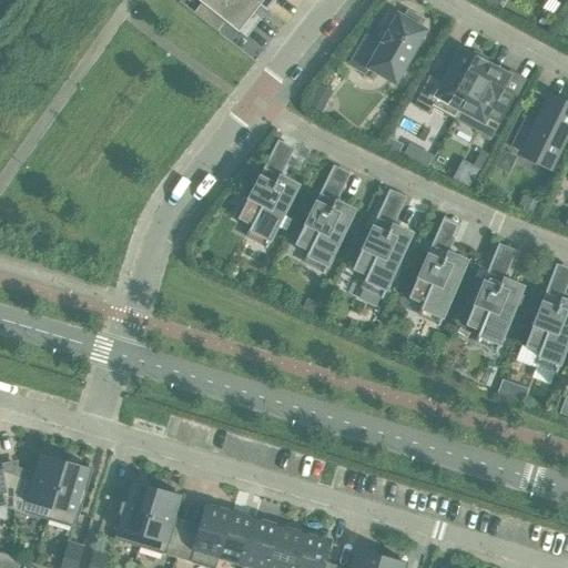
[(252,13),(259,6),(266,11),(252,0),(202,0),(192,13),(215,32),(224,21),(245,38),(260,19),(252,13)]
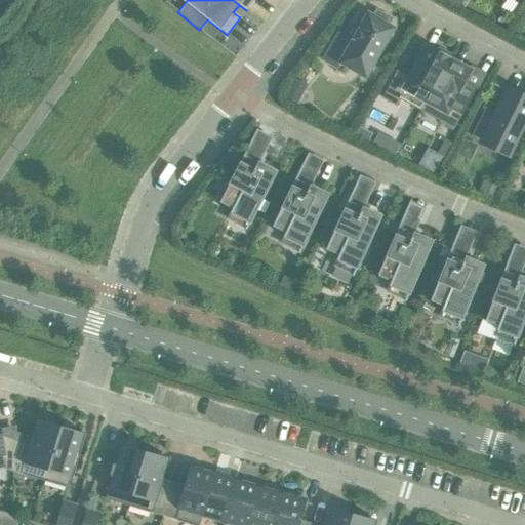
[(253,0),(233,0),(246,10),(253,0)]
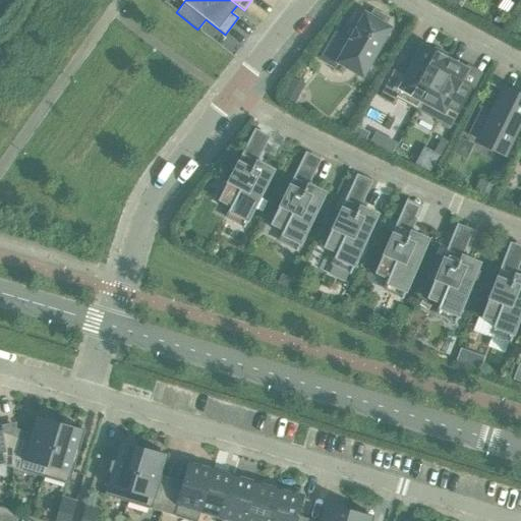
[(337,62),(361,76),(389,27),(385,24),(388,18),(372,9),(368,16),(364,13),(355,30),(354,29),(349,39),(336,31),(320,60),(334,68),(337,62)]
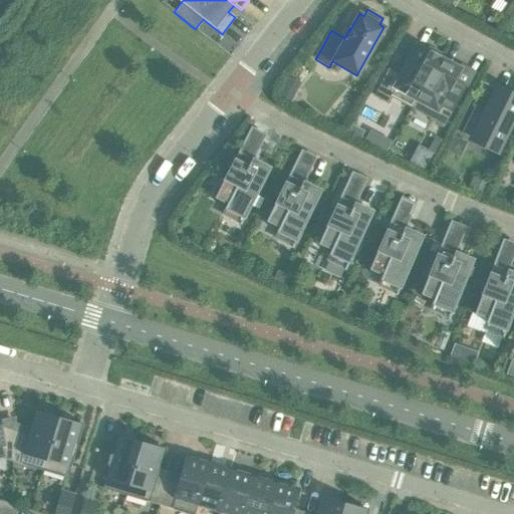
[(391,96),(411,107),(440,53),(429,47),(427,51),(417,45),(400,76),(388,69),(373,95),(388,103),(391,96)]
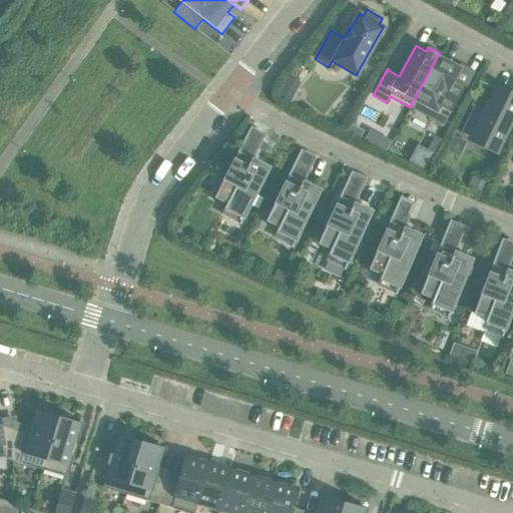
[(453,105),(442,99),(458,68),(448,63),(448,62),(438,57),(440,53),(439,53),(410,107),(429,117),(428,119),(442,126),(453,105)]
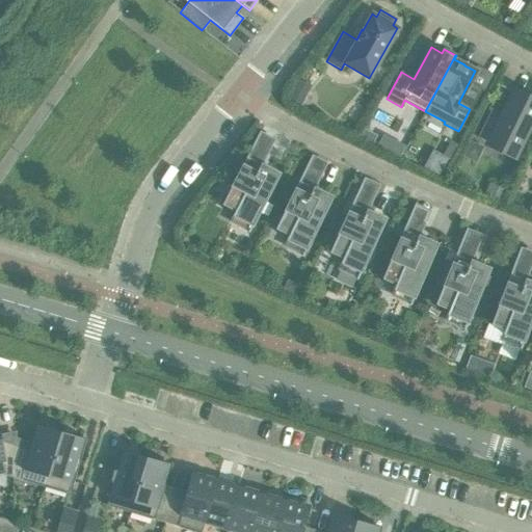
[(477,137),(514,156),(531,118),(531,101),(513,91),(502,113),(491,108),(477,137)]
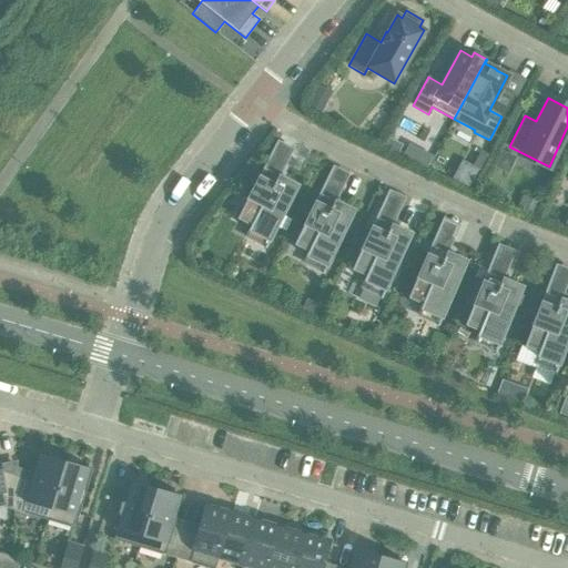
[(265,249),(296,190),(276,180),(281,171),(266,164),(279,141),(276,140),(236,219),(237,220),(239,217),(251,224),(247,230),(250,231),(246,236),(264,246),(264,247),(265,249)]
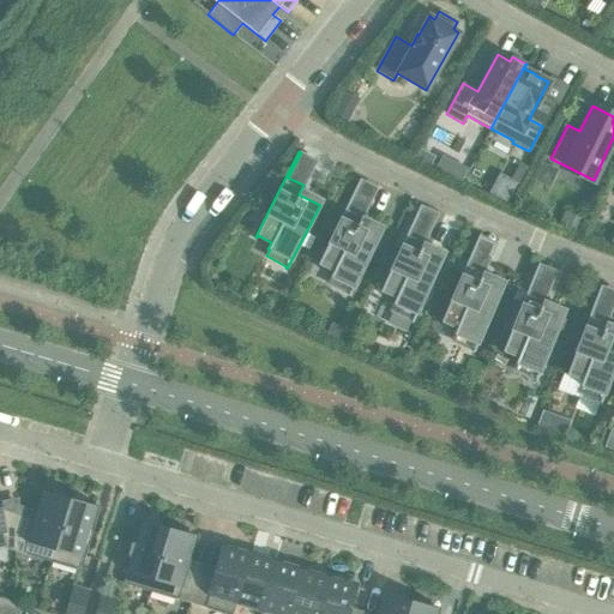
[(349,296),(380,232),(359,221),(369,199),(355,192),(361,180),(359,179),(317,264),(319,265),(319,264),(332,270),(330,277),(331,277),(329,284),(348,294),(348,295),(349,296)]
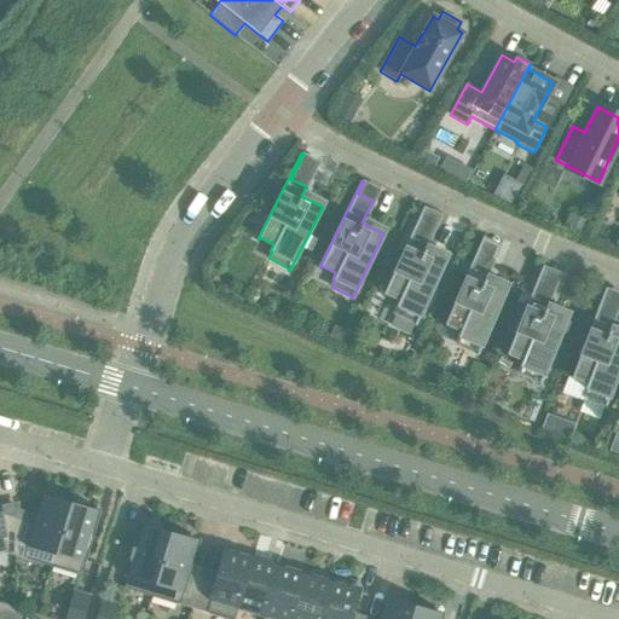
[(416,325),(446,260),(424,249),(439,215),(424,209),(424,207),(423,207),(382,294),(385,294),(386,293),(399,299),(395,306),(397,307),(394,313),(415,323),(414,324),(416,325)]
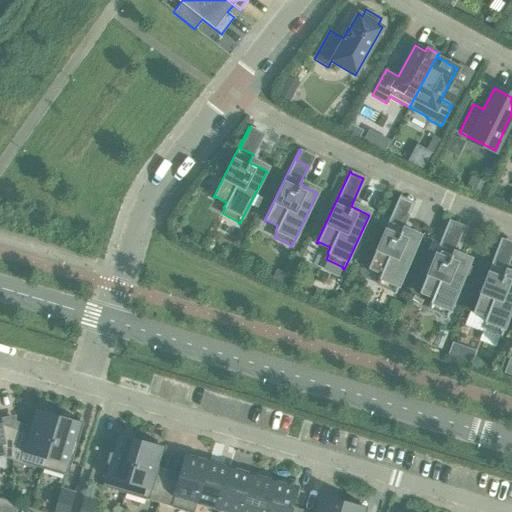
[(395,294),(419,239),(400,231),(408,212),(396,207),(400,196),(399,196),(367,268),(369,269),(369,268),(380,273),(378,278),(379,279),(377,284),(394,292),(394,293),(395,294)]
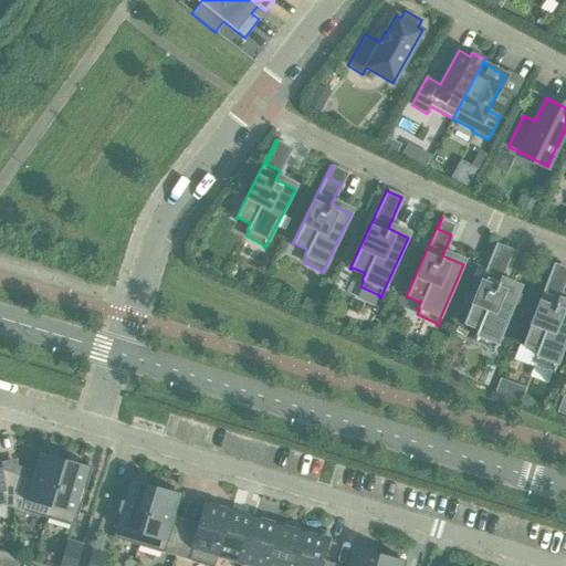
[(494,352),(519,290),(499,282),(502,273),(488,268),(498,243),(495,242),(462,324),(464,325),(464,323),(478,328),(474,335),(477,335),(474,342),(493,349),(492,350),(494,352)]
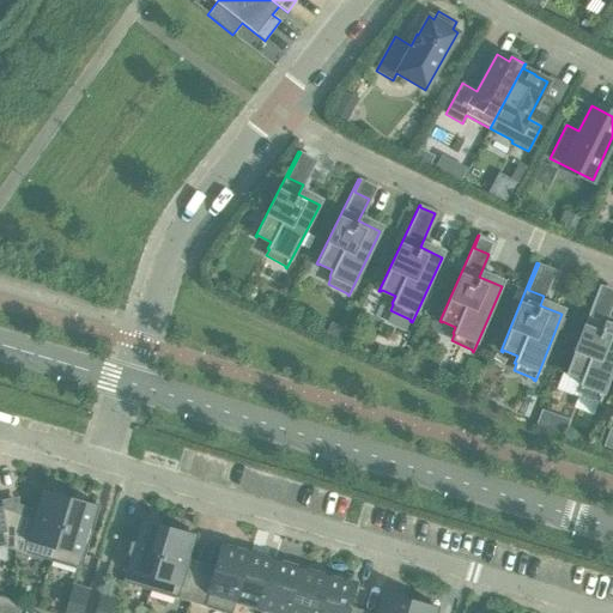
[(600,402),(612,366),(612,331),(602,327),(606,317),(590,311),(601,285),(599,285),(565,374),(566,374),(568,372),(581,377),(578,384),(580,386),(577,392),(599,400),(598,401),(600,402)]
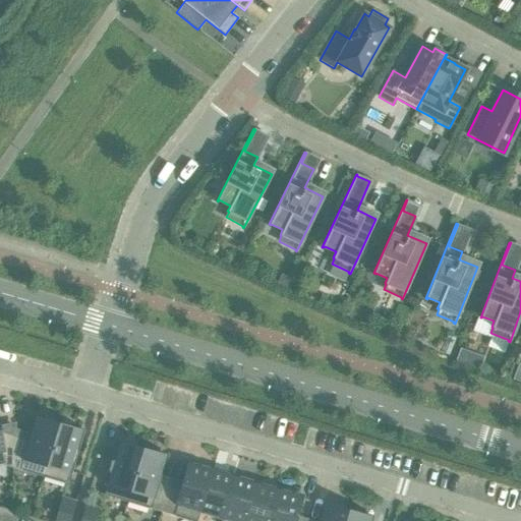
[(12,468),(43,476),(58,424),(36,417),(30,438),(15,433),(12,468)]
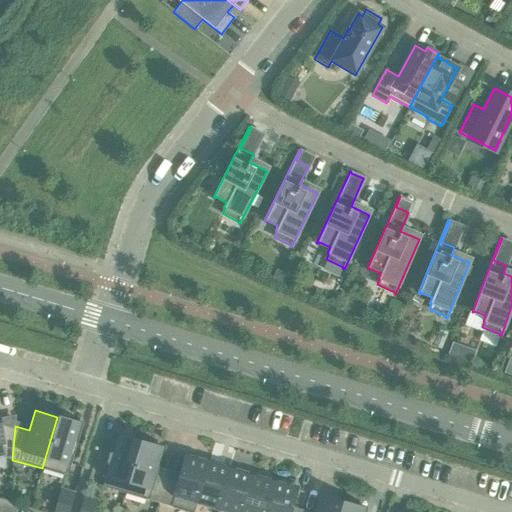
[(71,453),(74,454),(78,443),(75,442),(80,424),(57,417),(42,468),(65,475),(71,453)]
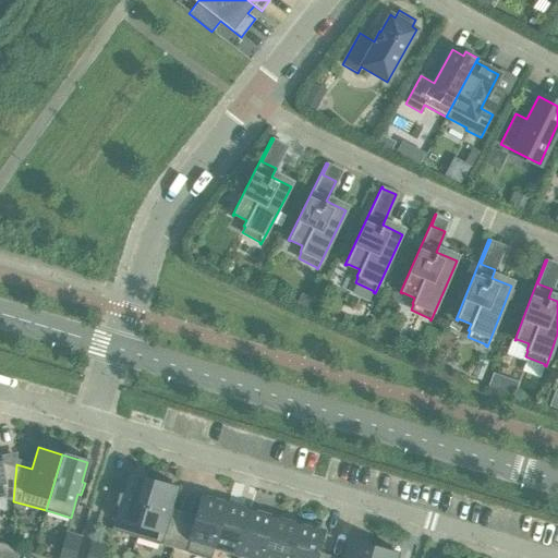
[(16,464),(16,458),(0,461),(0,497),(5,496),(5,498),(13,501),(16,464)]
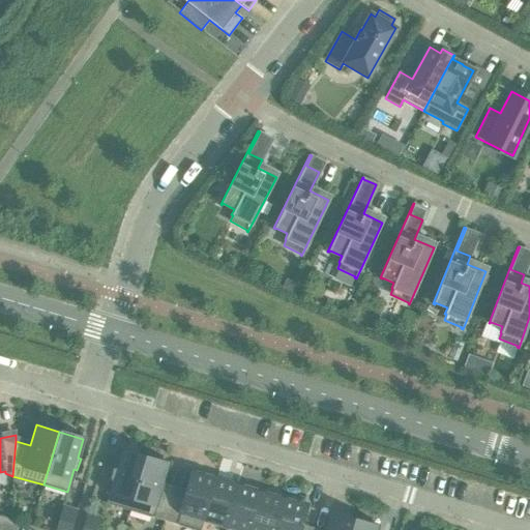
[(128,510),(145,457),(121,449),(116,469),(113,468),(109,479),(112,480),(106,503),(128,510)]
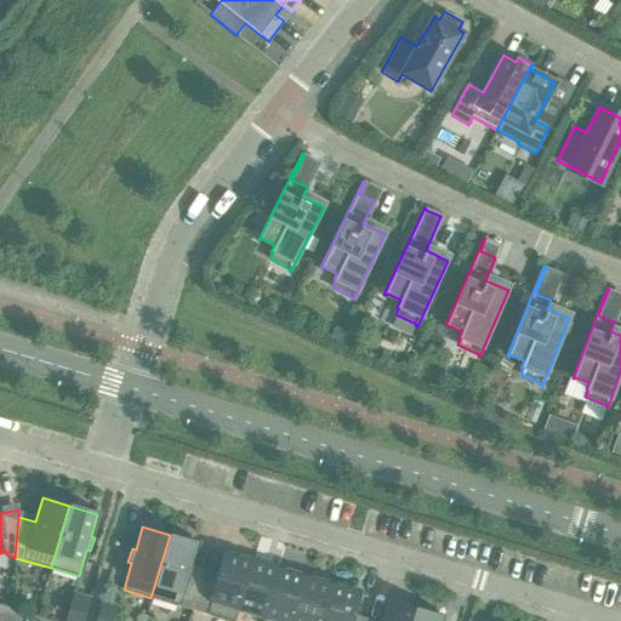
[(192,610),(201,577),(188,574),(197,543),(170,535),(151,598),(192,610)]
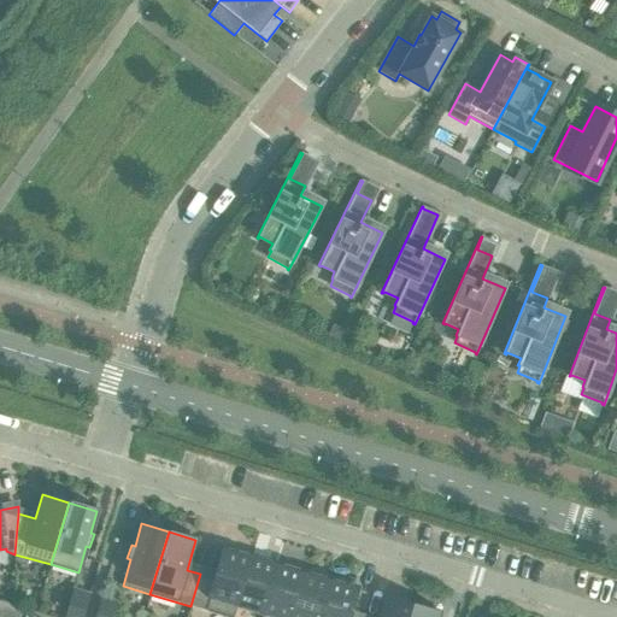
[(236,605),(251,557),(223,548),(215,579),(200,574),(191,606),(206,611),(210,597),(236,605)]
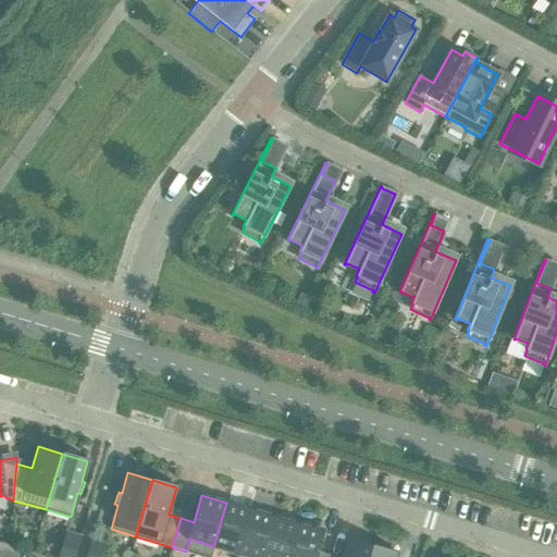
[(237,553),(250,509),(226,503),(213,546),(237,553)]
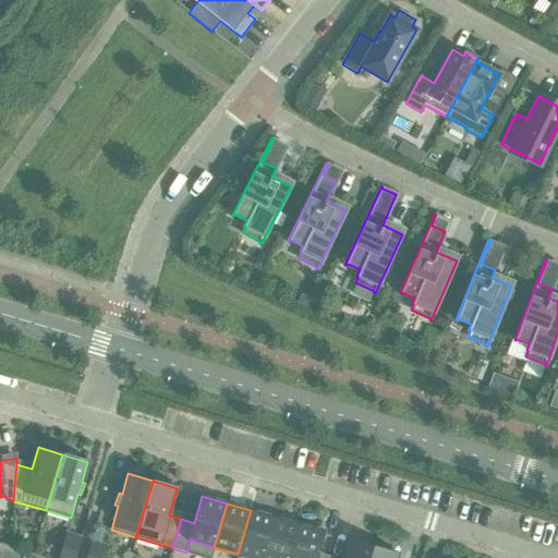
[(250,557),(262,557),(275,518),(251,510),(238,554),(250,557)]
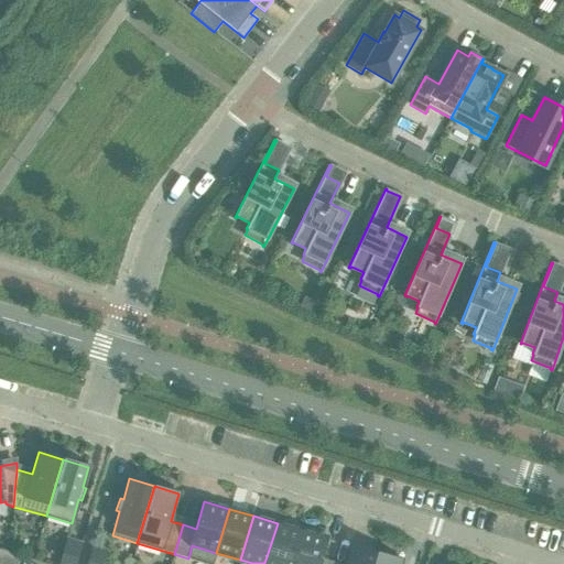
[(291,563),(301,530),(278,523),(264,563),(291,563)]
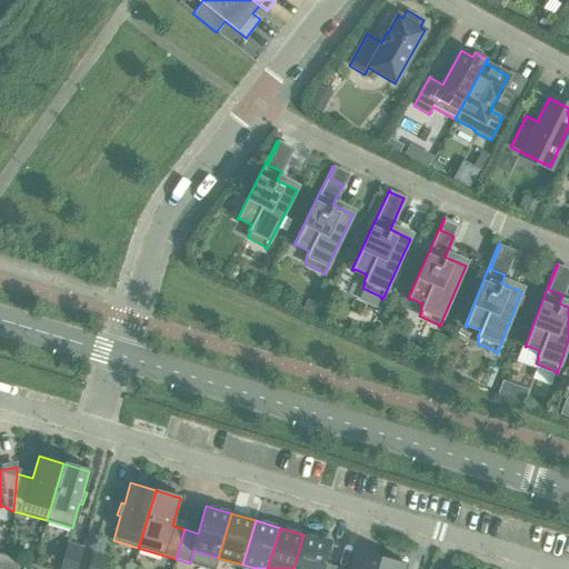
[(320,568),(329,542),(303,535),(293,568),(320,568)]
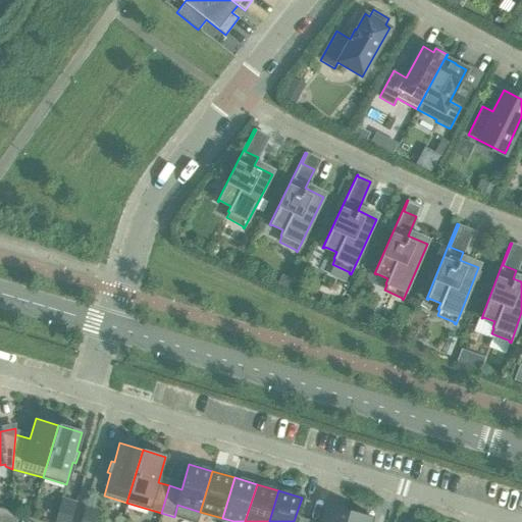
[(54,521),(69,521),(75,503),(62,499),(54,521)]
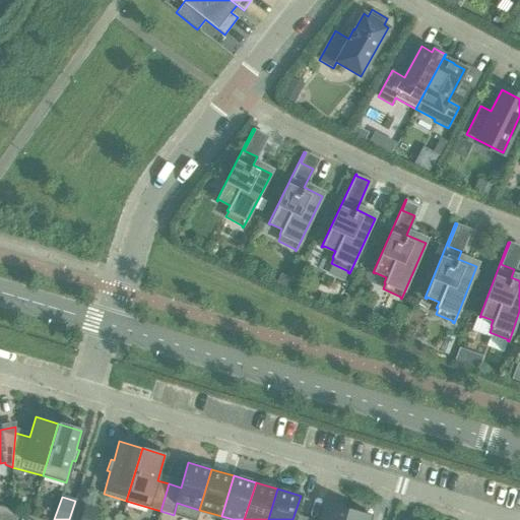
[(343,519),(347,510),(324,503),(318,519),(343,519)]
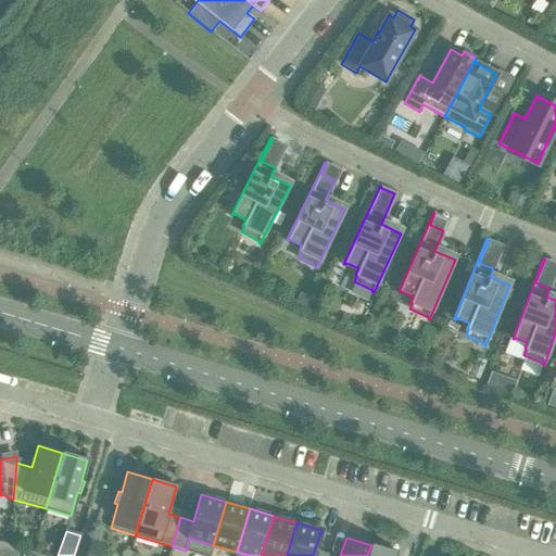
[(101,555),(105,543),(91,539),(85,555),(101,555)]
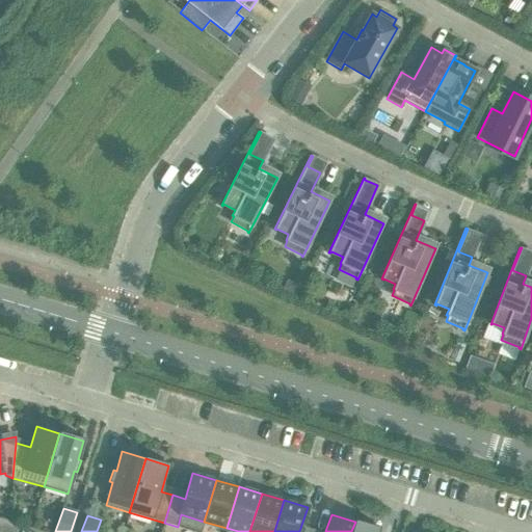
[(0,519),(0,531),(17,531),(19,525),(0,519)]
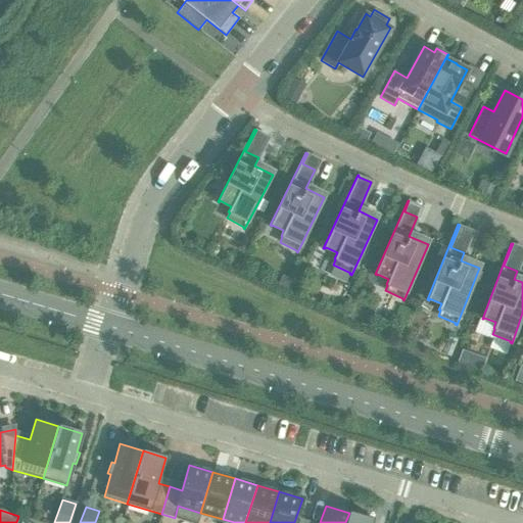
[(371,522),(372,519),(349,513),(345,522),(371,522)]
